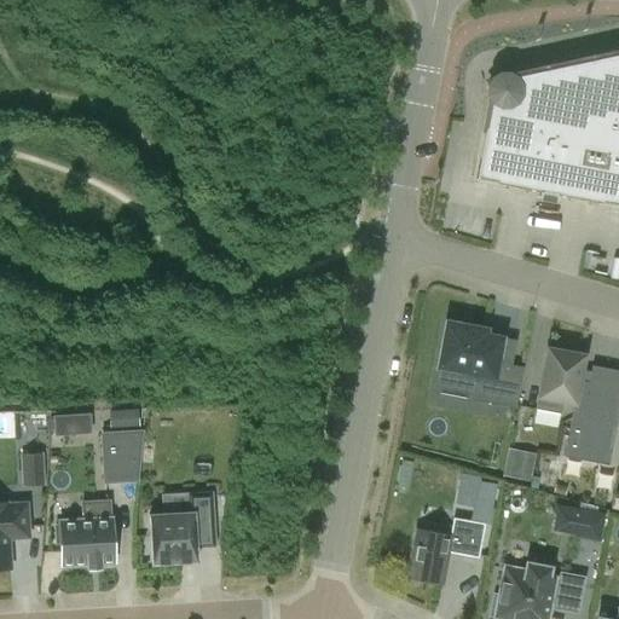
[(504,77),(501,75),(499,74),(487,86),(489,87),(491,92),(491,96),(475,179),(539,192),(538,196),(556,200),(557,195),(618,207),(618,53),(509,77),(504,77)]
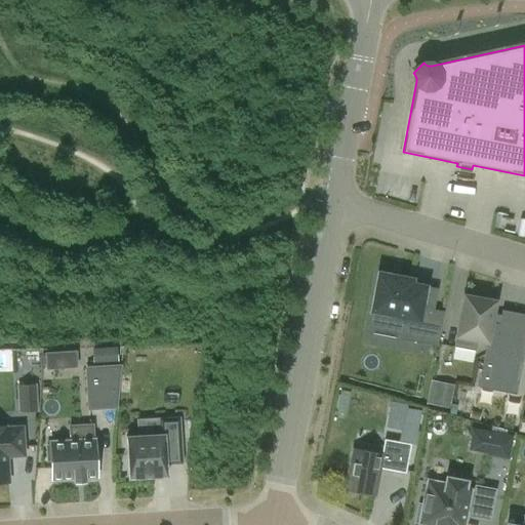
[(442,313),(433,311),(420,309),(423,292),(409,289),(411,280),(401,278),(401,277),(390,275),(390,276),(378,274),(368,328),(401,334),(402,326),(439,333),(442,313)]
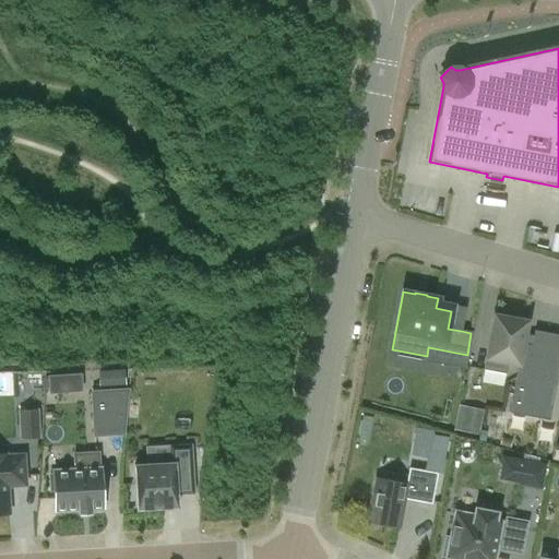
[(483,370),(506,375),(508,364),(518,366),(509,413),(549,420),(558,366),(558,335),(534,331),(533,336),(525,334),(527,321),(494,314),(483,370)]
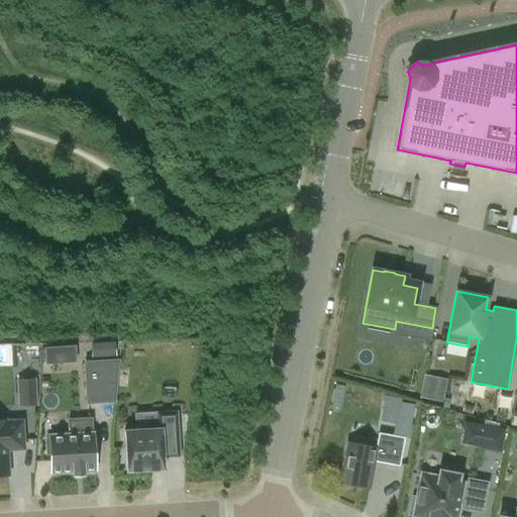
[(116,340),(92,341),(93,357),(117,356),(116,340)]
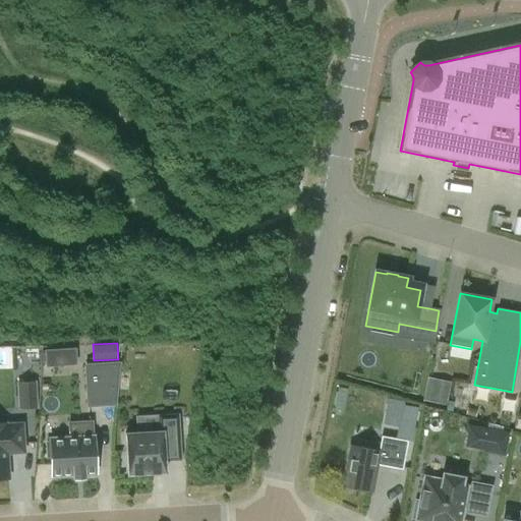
[(46,348),(47,365),(77,363),(76,346),(46,348)]
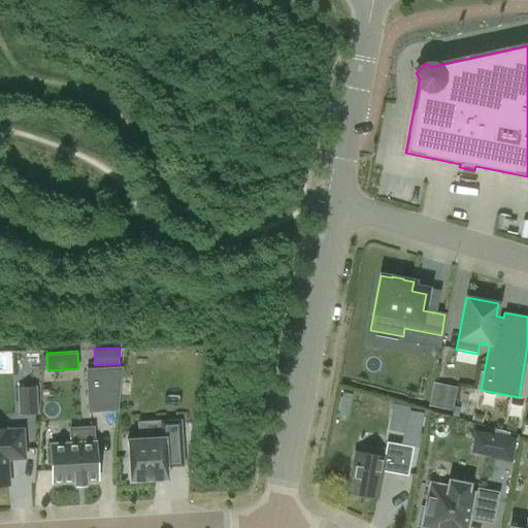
[(122,368),(86,370),(88,414),(118,413),(122,368)]
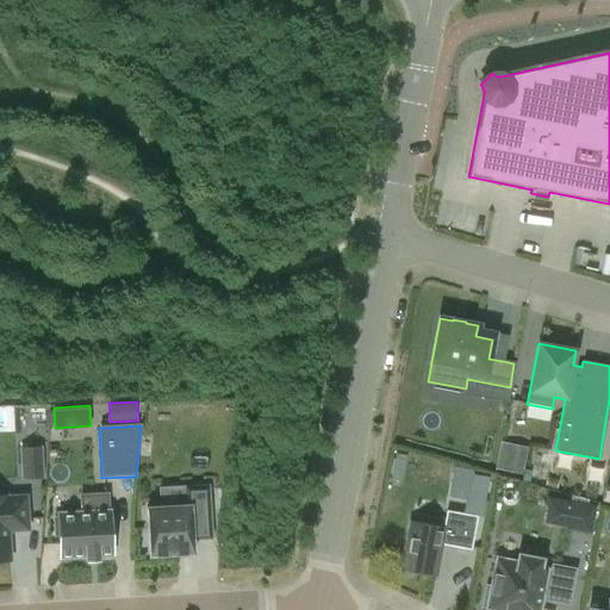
[(502,440),(497,468),(523,472),(528,444),(502,440)]
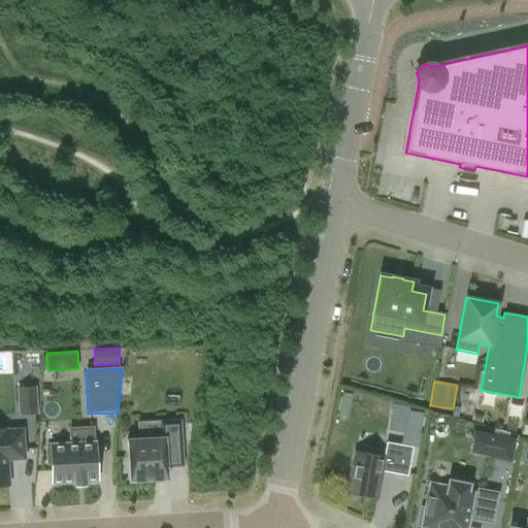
[(19,389),(20,414),(36,413),(35,388),(19,389)]
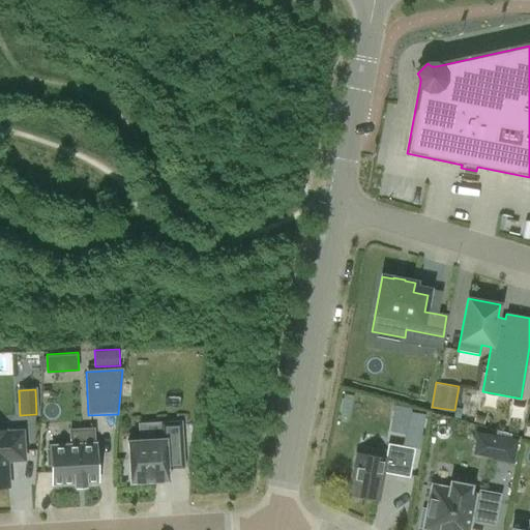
[(408,410),(406,433),(423,435),(425,412),(408,410)]
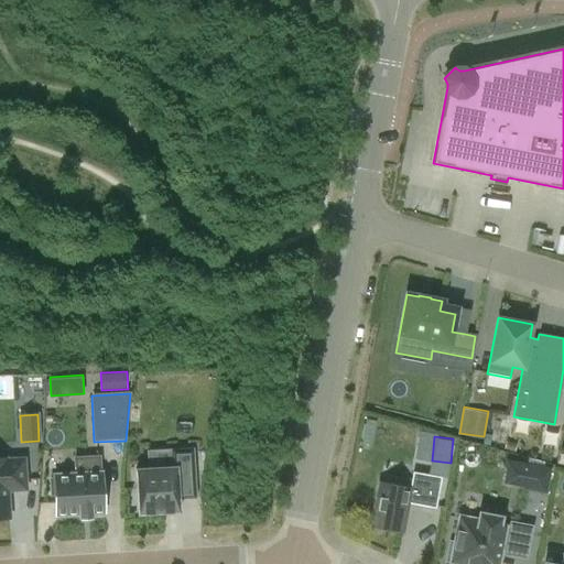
[(179,512),(179,499),(195,498),(192,449),(171,451),(172,467),(134,469),(138,514),(179,512)]
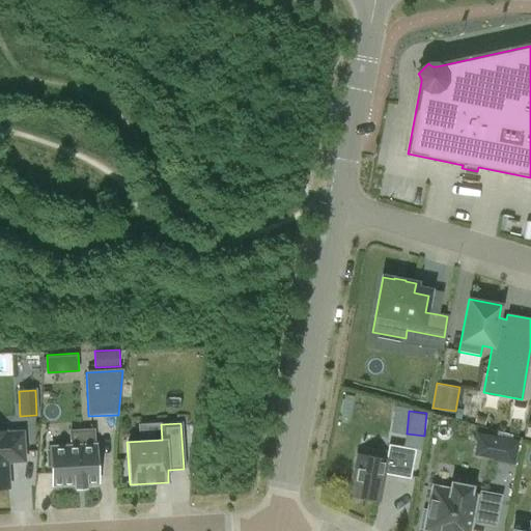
[(92,430),(71,431),(71,446),(50,447),(50,451),(47,451),(48,466),(51,466),(52,486),(75,485),(75,488),(86,487),(86,484),(98,484),(95,445),(93,445),(92,430)]
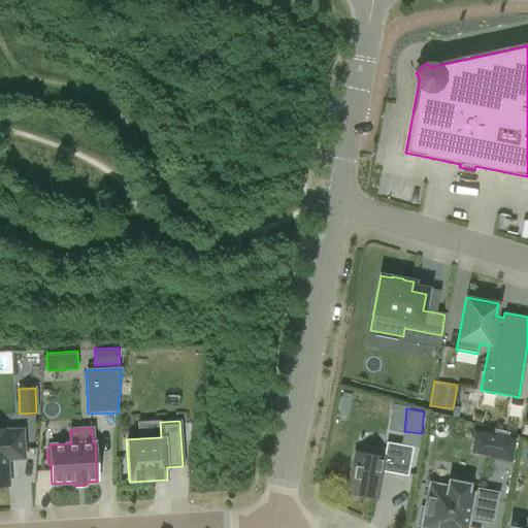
[(5,431),(5,430),(0,429),(0,485),(8,485),(6,459),(24,458),(22,430),(5,431)]
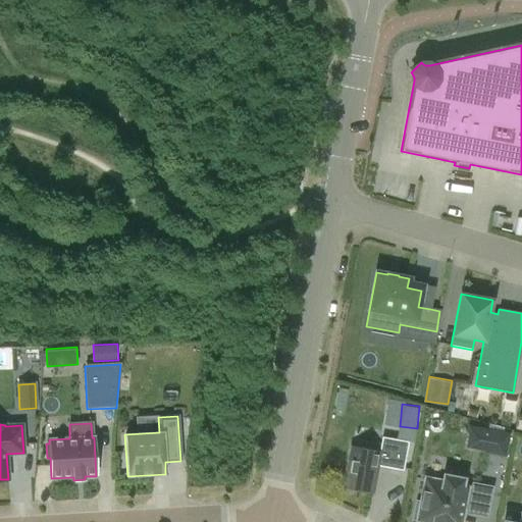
[(506,458),(511,433),(488,429),(484,452),(483,453),(506,458)]
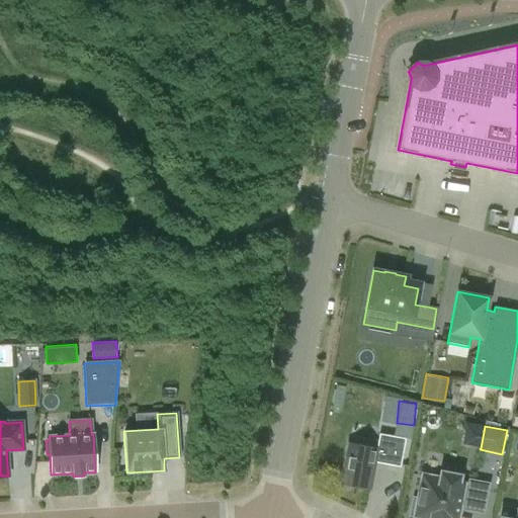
[(341,484),(369,489),(374,462),(400,466),(405,439),(387,436),(384,450),(349,444),(341,484)]
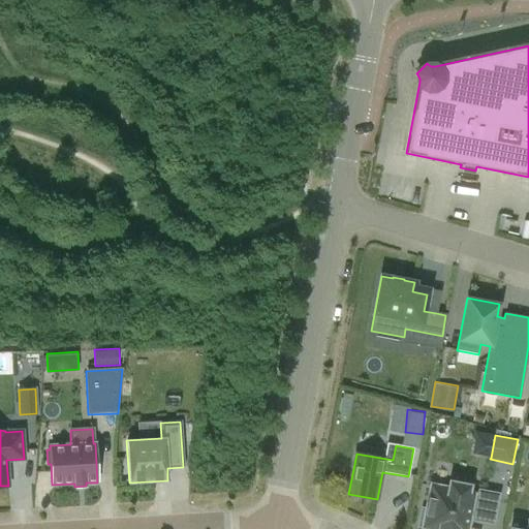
[(465,528),(468,514),(474,516),(474,519),(492,522),(497,495),(479,491),(478,497),(472,496),(472,494),(467,493),(469,483),(452,478),(449,490),(432,486),(427,510),(423,509),(419,526),(436,528),(465,528)]
